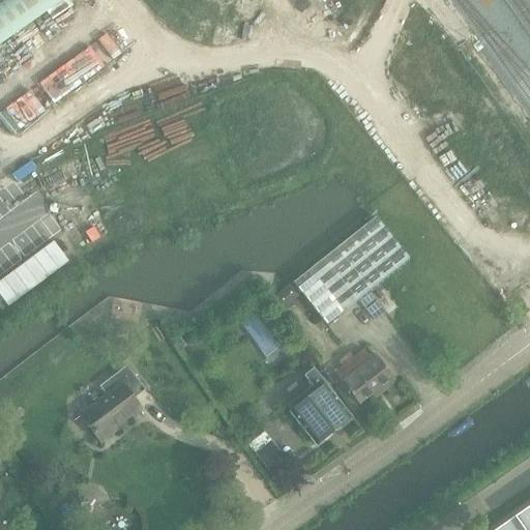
[(373,217),(292,282),(326,325),(408,261),(373,217)]
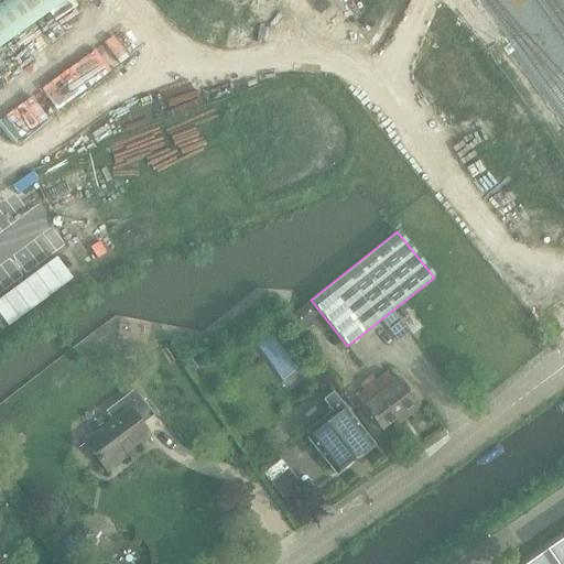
[(311,303),(290,320),(300,331),(320,314),(311,303)]
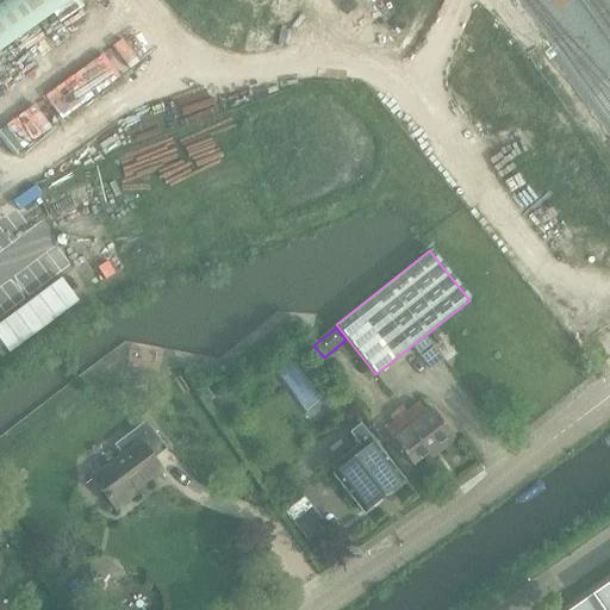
[(442,361),(428,342),(416,350),(431,369),(442,361)]
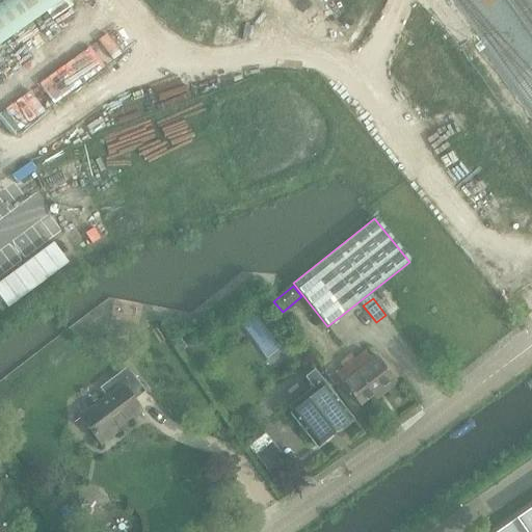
[(235,325),(229,330),(238,344),(239,343),(245,338),(235,325)]
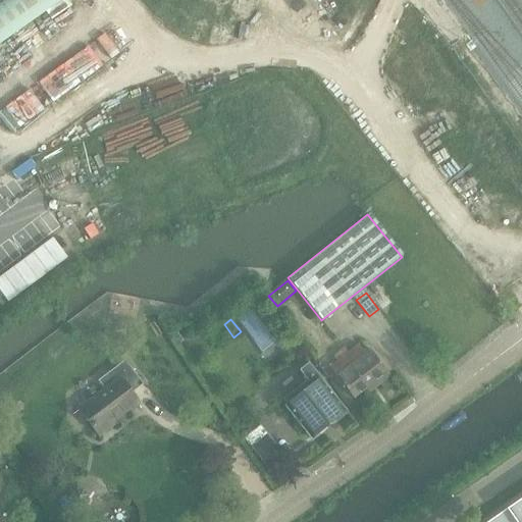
[(369,394),(376,387),(390,376),(370,351),(365,354),(358,346),(349,354),(344,349),(335,356),(340,361),(329,368),(354,399),(366,389),(369,394)]
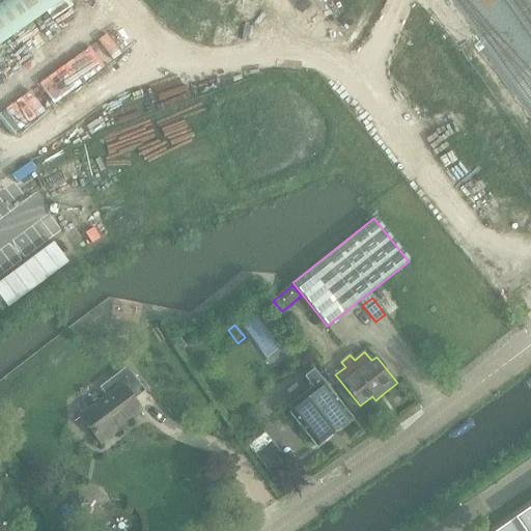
[(107,396),(80,417),(101,444),(119,430),(117,428),(141,411),(133,400),(144,391),(127,368),(101,388),(107,396)]
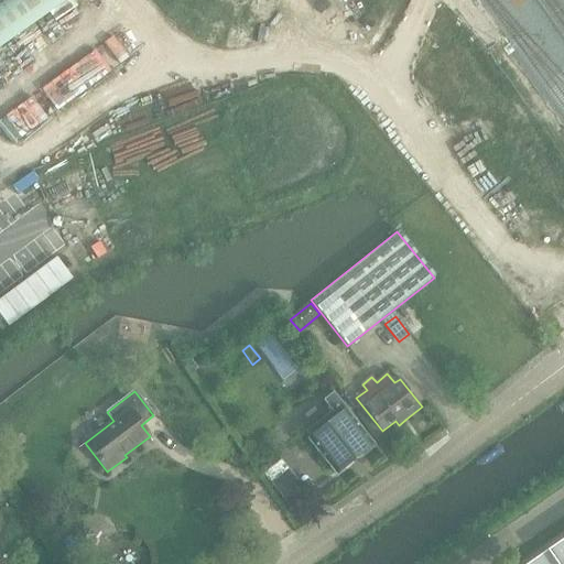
[(332,411),(306,432),(311,438),(310,440),(336,474),(354,461),(357,457),(373,445),(346,411),(347,410),(334,392),(323,400),(332,411)]
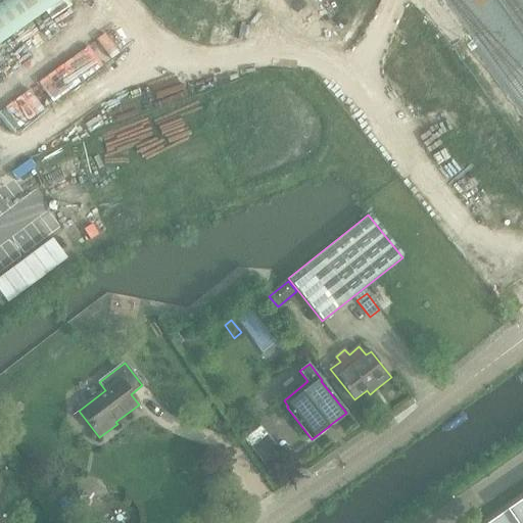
[(260,426),(244,440),(251,449),(269,435),(260,426)]
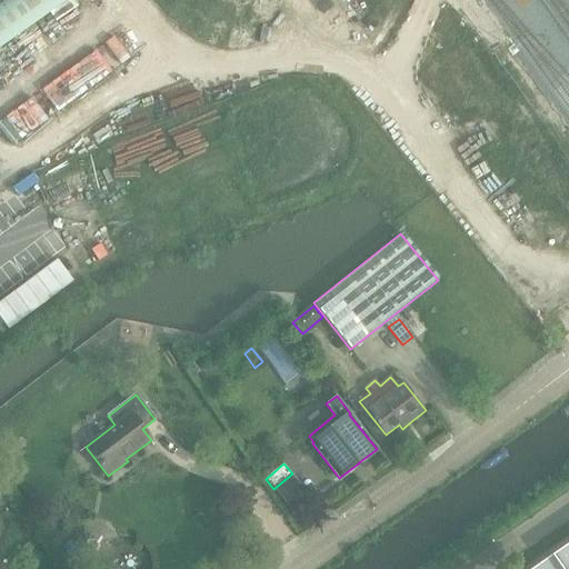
[(79,538),(78,545),(82,550),(89,551),(95,548),(96,540),(91,535),(85,533),(79,538)]
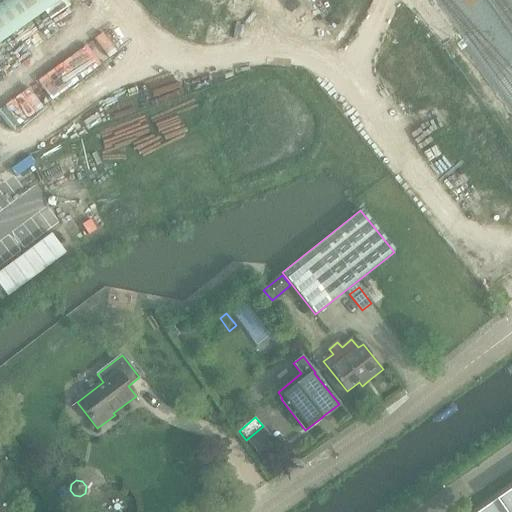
[(511,511),(511,489),(478,511),(511,511)]
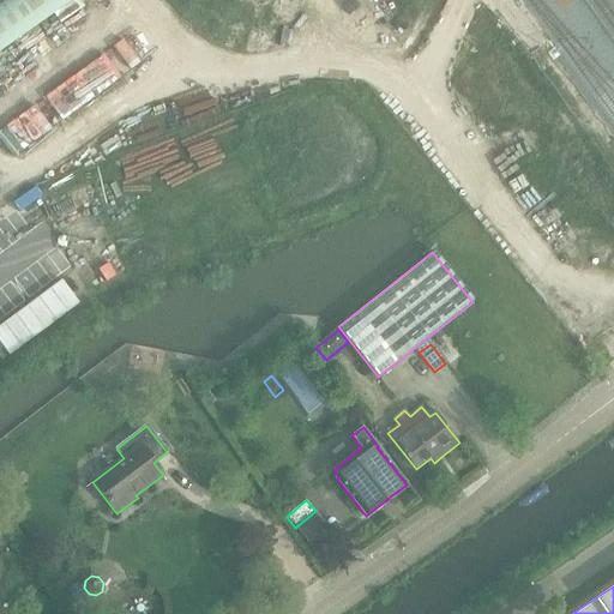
[(34,595),(31,601),(43,605),(46,597),(34,595)]
